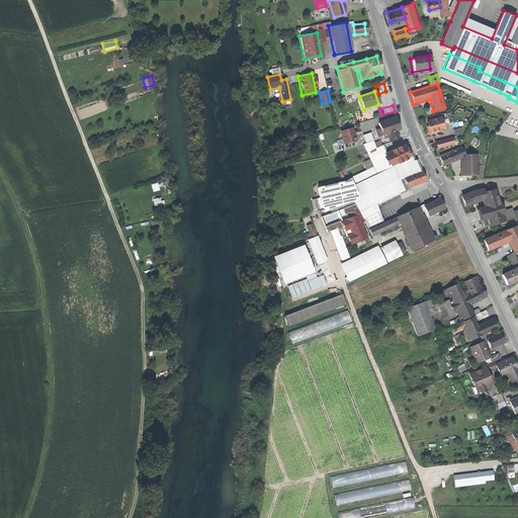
[(396,116),(378,122),(383,138),(389,137),(391,141),(399,138),(396,131),(400,130),(396,116)]
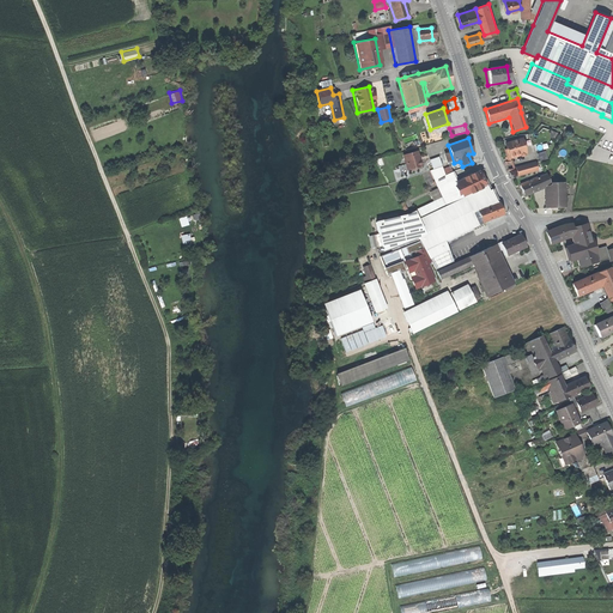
[(502,143),(505,158),(525,153),(521,138),(502,143)]
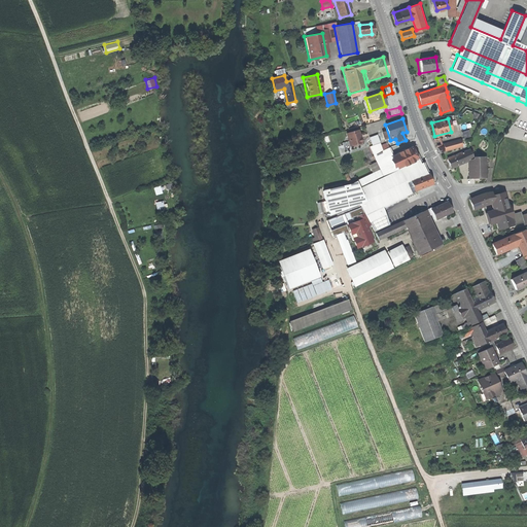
[(467,128),(460,130),(463,139),(469,137),(467,128)]
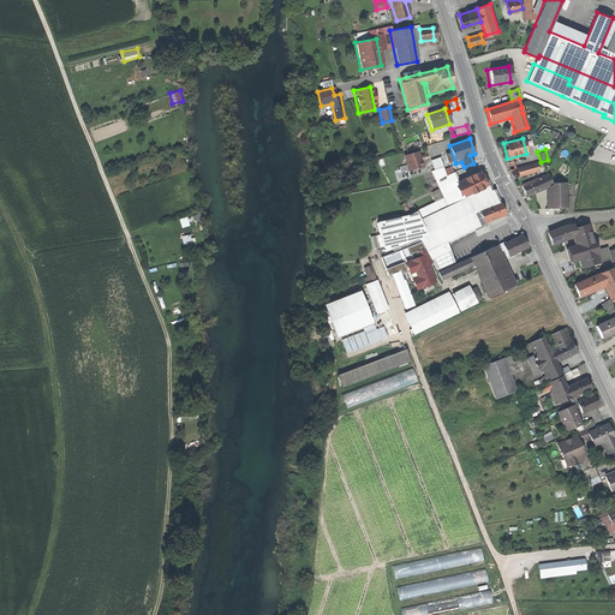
[(401,155),(407,173),(421,168),(415,151),(401,155)]
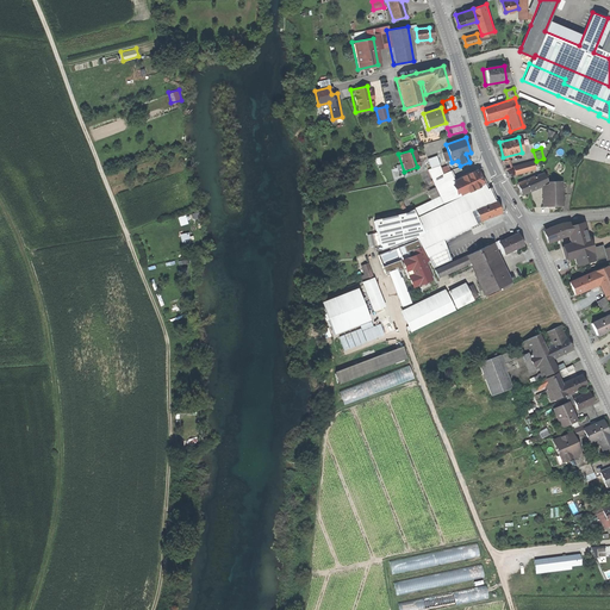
[(511,167),(514,175),(534,169),(531,160),(511,167)]
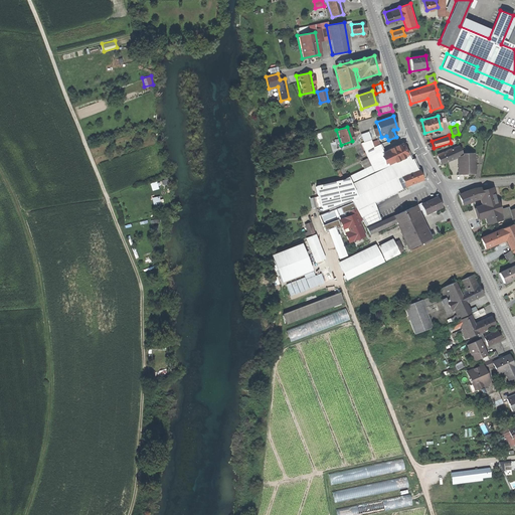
[(458,146),(436,155),(440,166),(457,158),(458,175),(475,175),(475,154),(461,154),(458,146)]
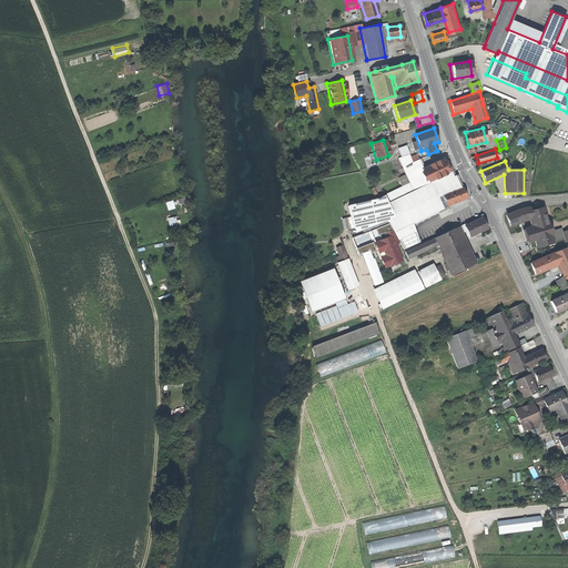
[(172,199),(165,200),(168,210),(174,208),(172,199)]
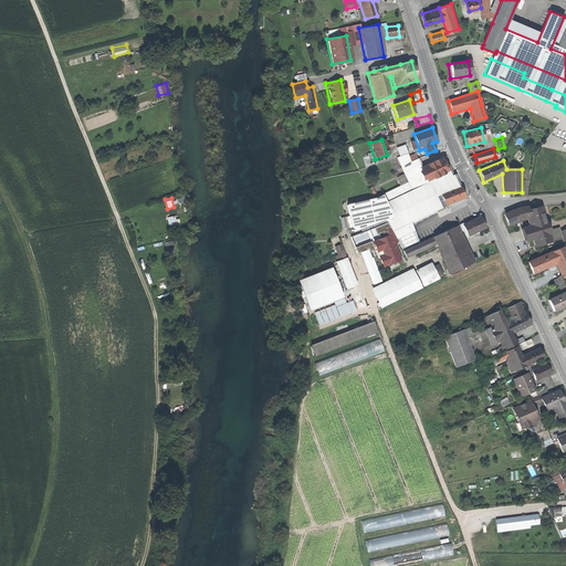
[(521,208),(503,215),(509,227),(526,220),(528,227),(521,228),(525,242),(532,240),(534,248),(552,242),(549,236),(548,231),(545,221),(541,207),(533,209),(528,210),(527,207),(521,208)]
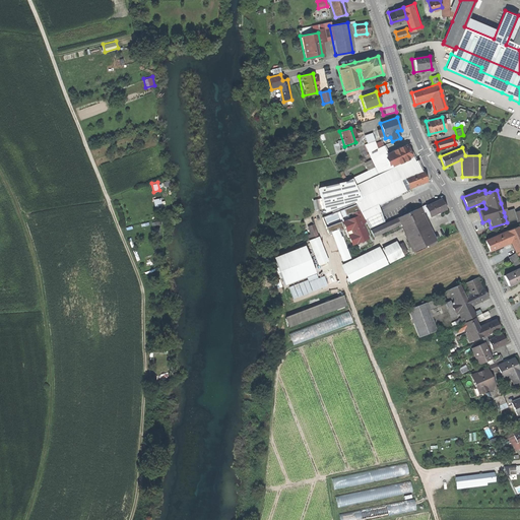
[(152,199),(154,206),(161,205),(160,197),(152,199)]
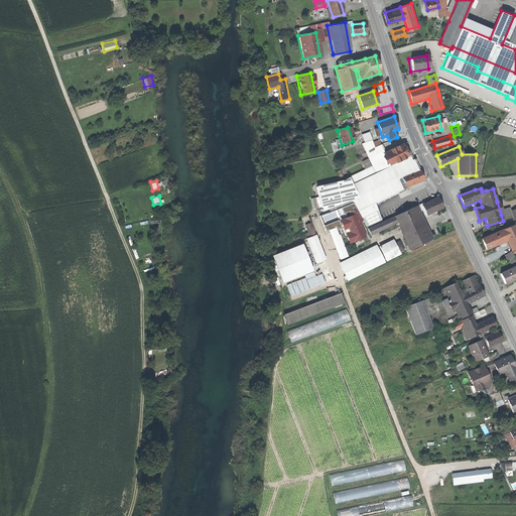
[(317,198),(310,200),(312,209),(319,207),(317,198)]
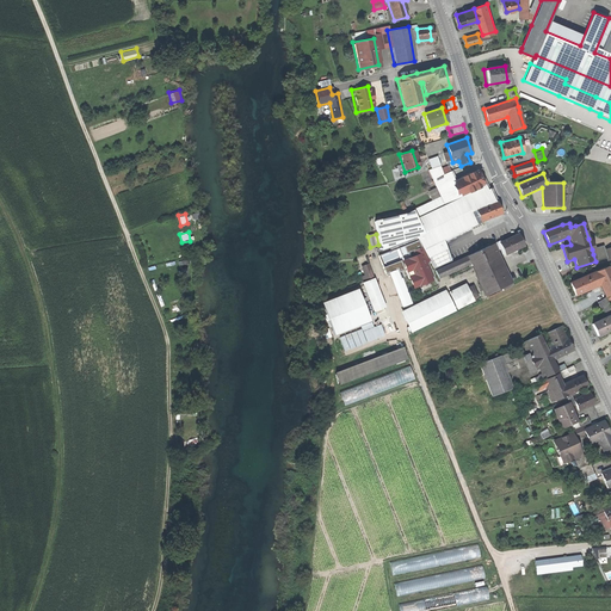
[(498,244),(505,257),(524,247),(518,234),(498,244)]
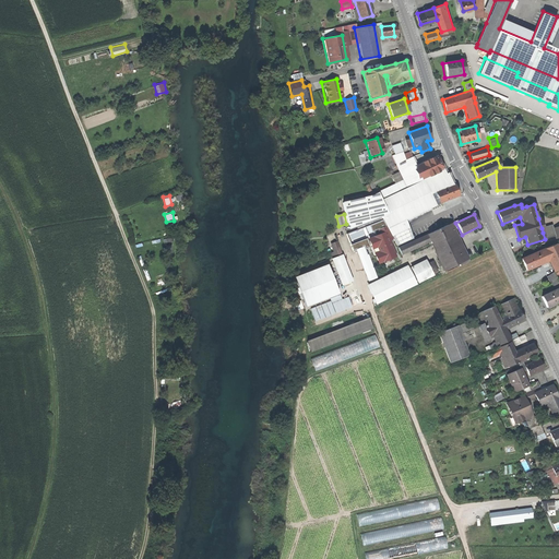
[(451,224),(426,235),(443,271),(468,259),(451,224)]
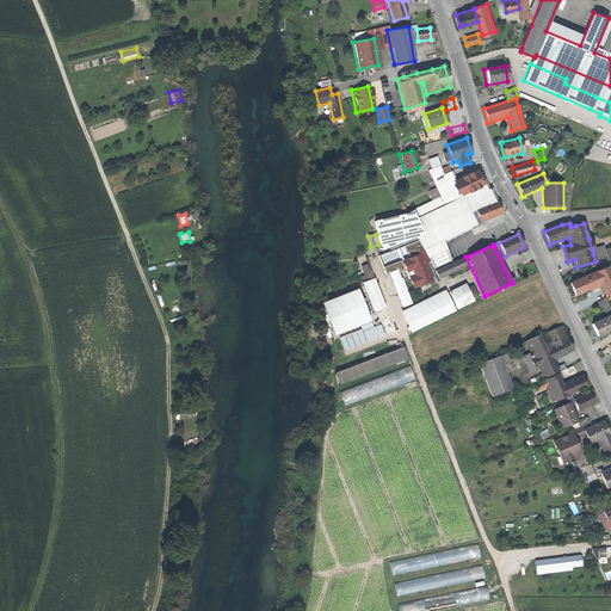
[(603,246),(592,250),(596,261),(606,258),(604,251),(603,246)]
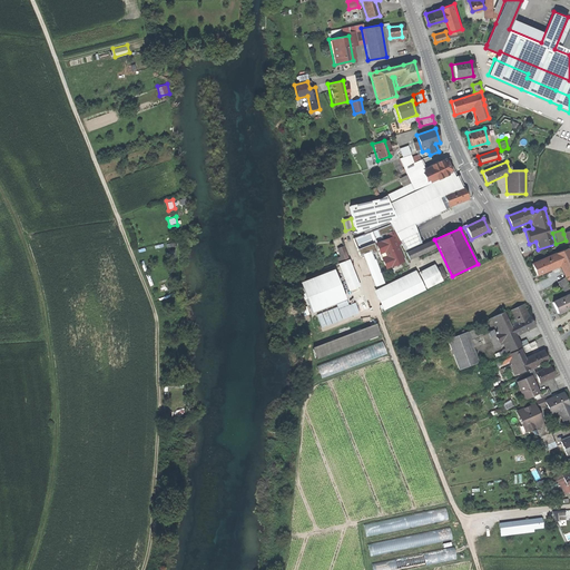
[(400,244),(393,231),(384,234),(385,238),(374,244),(379,256),(384,254),(385,256),(381,258),(385,268),(391,267),(391,268),(404,263),(397,246),(400,244)]
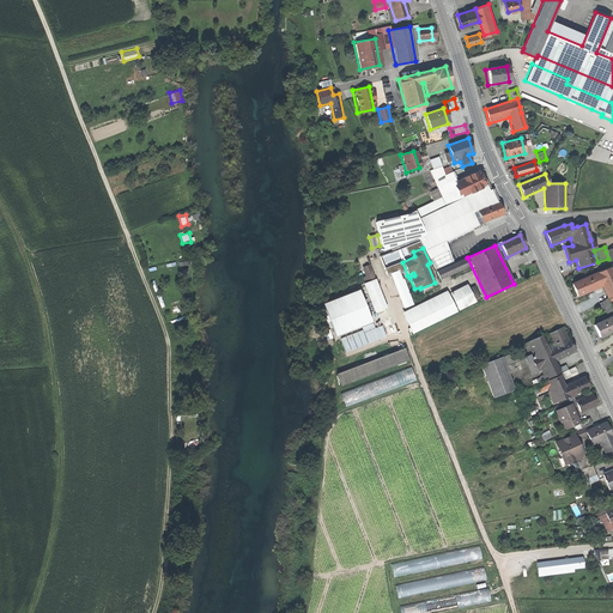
[(398,255),(384,261),(404,309),(413,305),(399,269),(404,268),(398,255)]
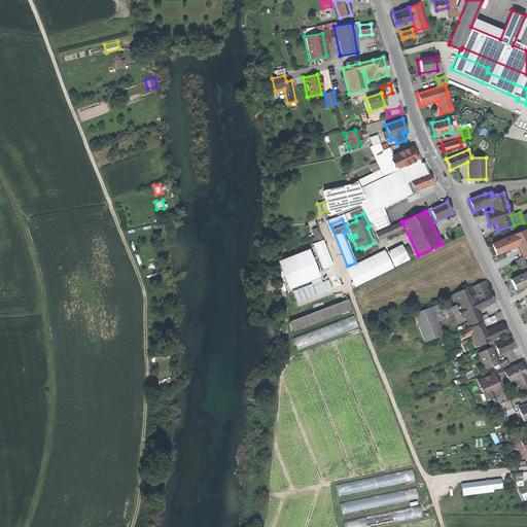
[(401,221),(375,234),(378,240),(405,229),(401,221)]
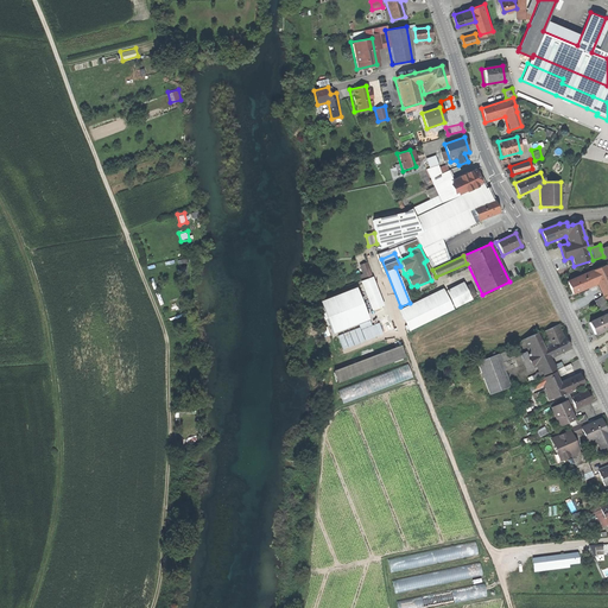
[(366,264),(360,266),(365,279),(372,277),(366,264)]
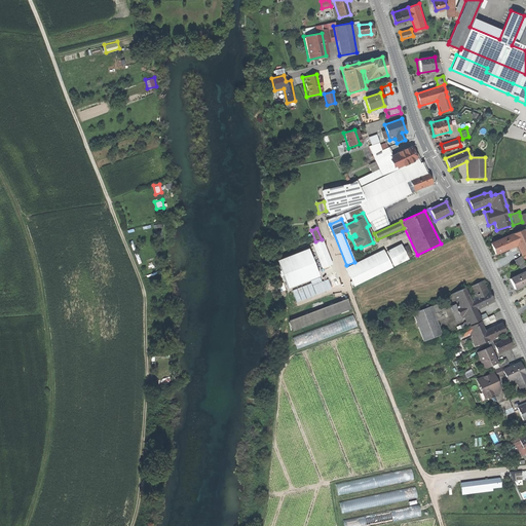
[(512,234),(489,243),(494,255),(517,246),(522,257),(525,254),(525,238),(522,229),(517,232),(512,234)]
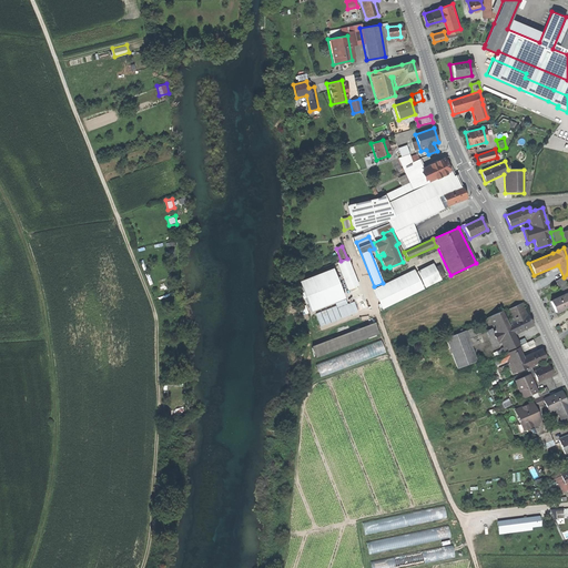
[(347,260),(336,264),(347,291),(358,286),(347,260)]
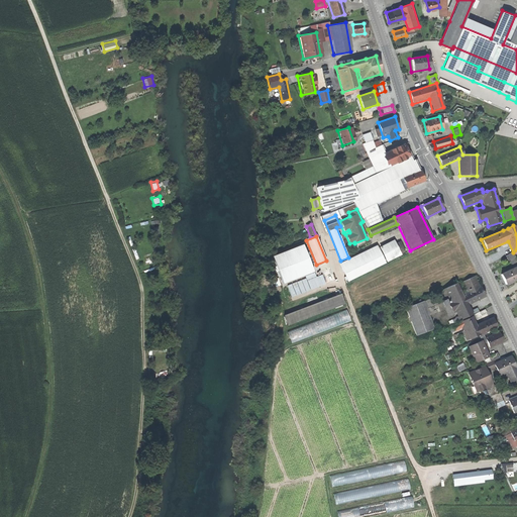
[(393,240),(379,247),(386,263),(401,255),(393,240)]
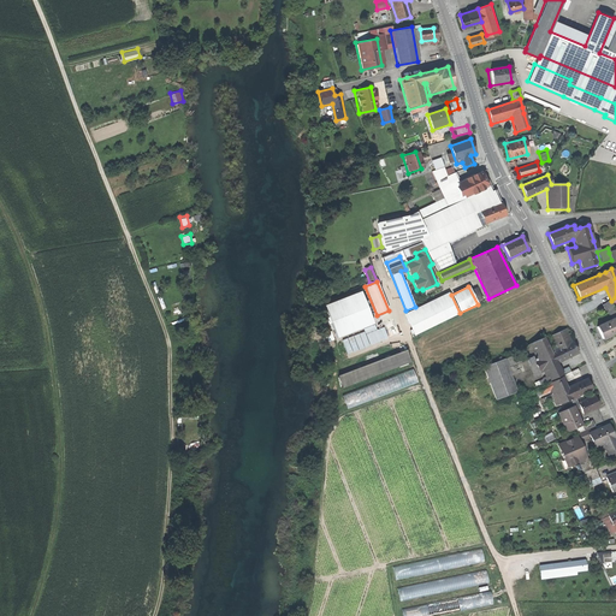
[(360,291),(324,306),(336,338),(373,324),(360,291)]
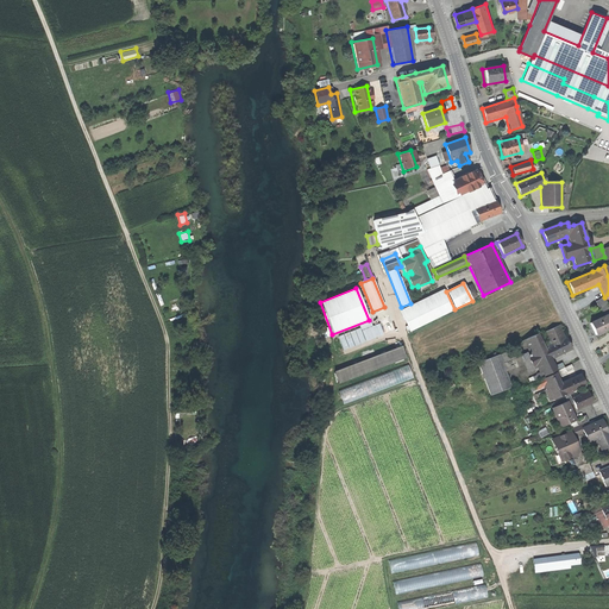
[(444,290),(399,312),(409,332),(453,311),(444,290)]
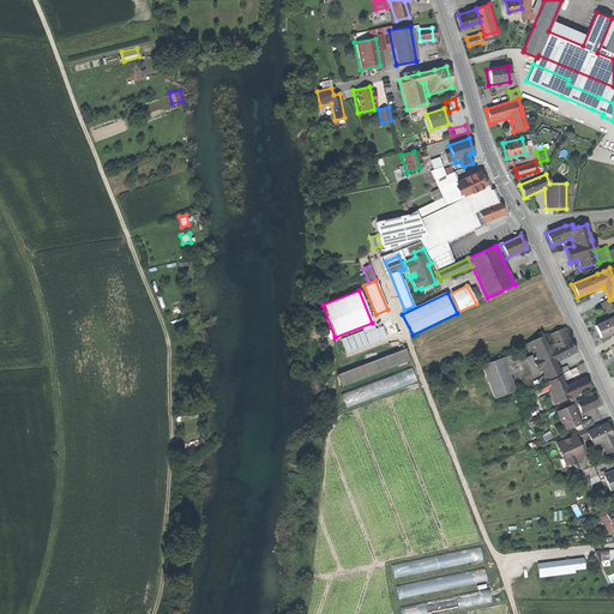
[(605,311),(612,306),(607,298),(600,302),(605,311)]
